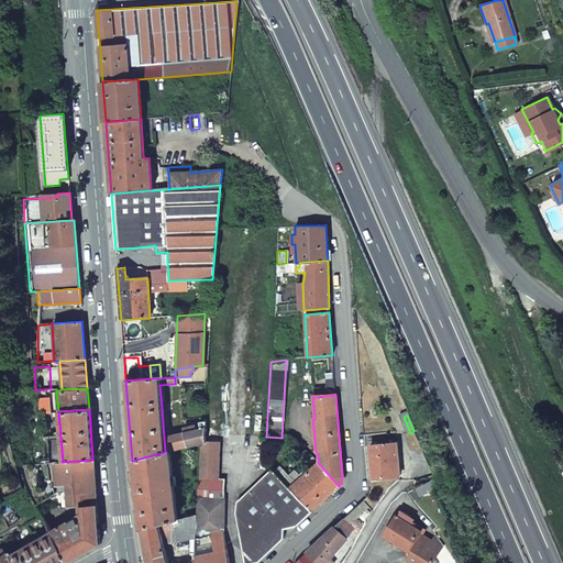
[(398,419),(405,432),(405,434),(410,433),(409,430),(404,417),(398,419)]
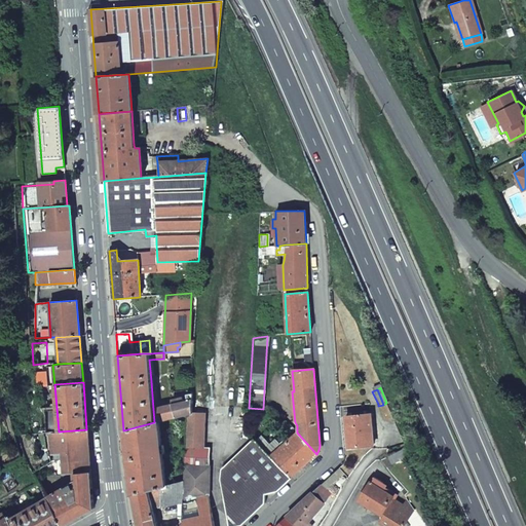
[(185,401),(172,405),(175,417),(185,415),(190,414),(191,393),(184,395),(185,401)]
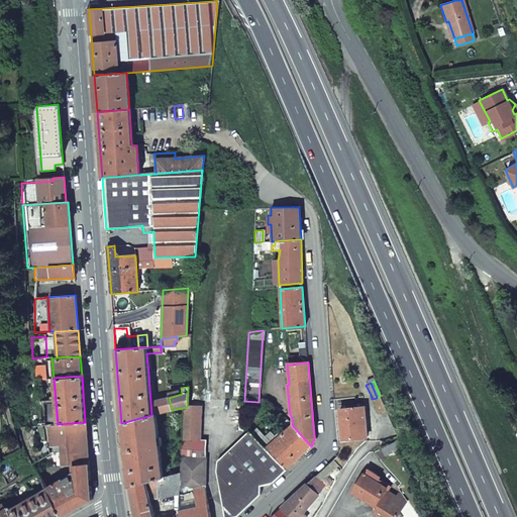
[(153,415),(172,410),(169,398),(150,402),(151,415),(153,415)]
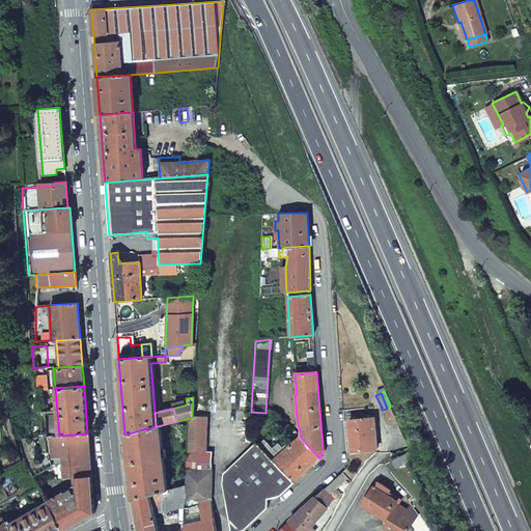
[(187,419),(186,452),(203,453),(205,418),(192,418),(187,419)]
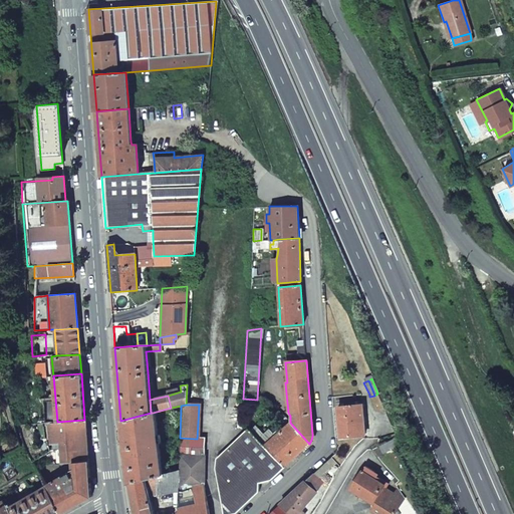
[(361,406),(333,407),(335,438),(364,437),(361,406)]
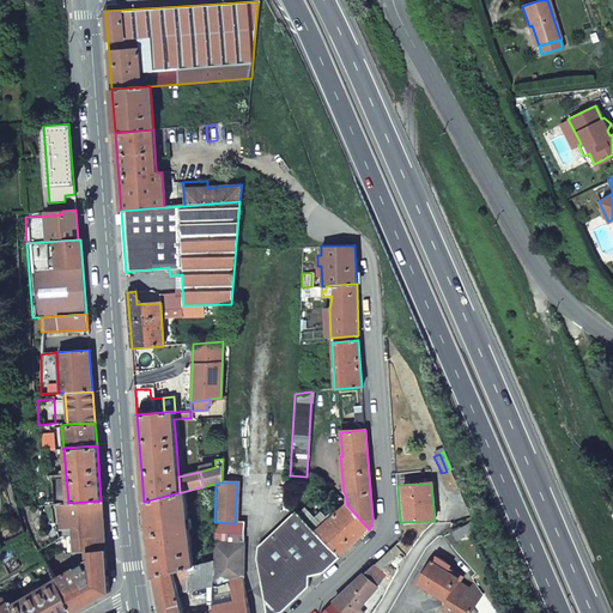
[(190,565),(182,492),(180,492),(144,502),(147,535),(152,576),(170,571),(188,566),(190,565)]
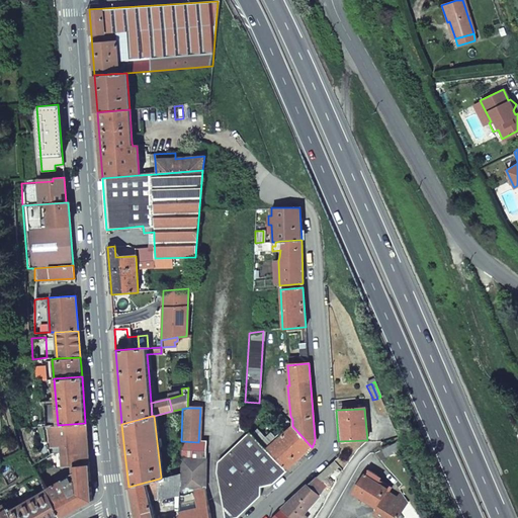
[(60,446),(60,447),(61,447),(63,465),(73,465),(73,466),(89,465),(85,423),(58,425),(47,426),(50,446),(60,446)]
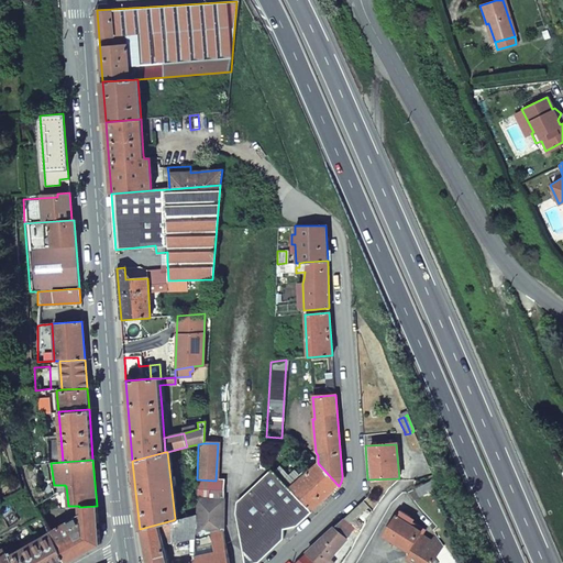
[(318,463),(288,488),(310,511),(339,486),(318,463)]
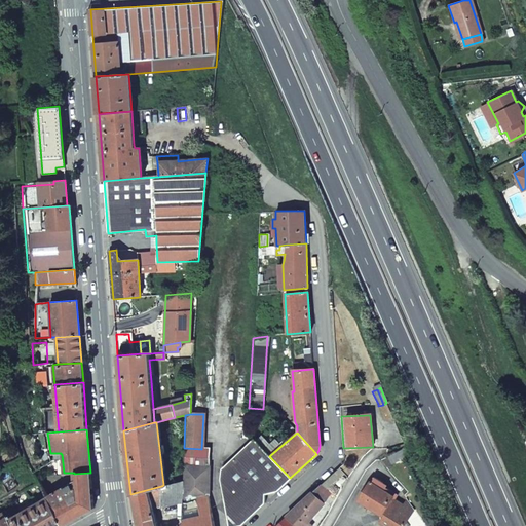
[(253,438),(240,449),(219,467),(215,478),(216,481),(217,481),(216,483),(225,525),(232,525),(238,524),(262,502),(261,495),(275,491),(290,478),(269,456),(253,438)]
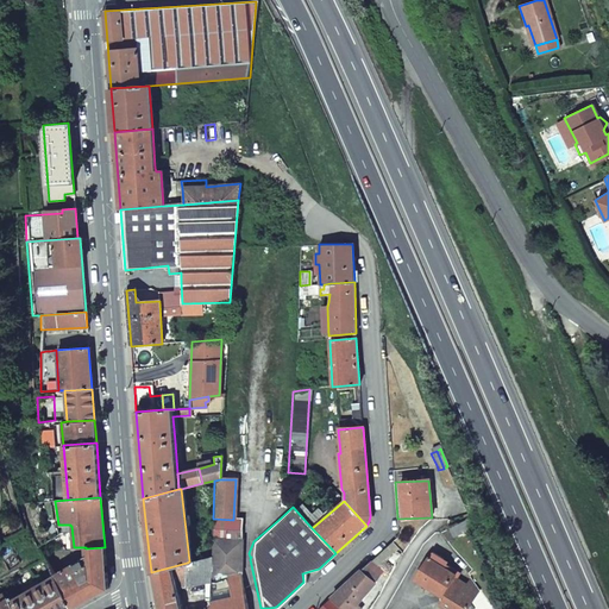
[(211,556),(238,557),(239,541),(242,520),(233,520),(213,519),(211,556)]
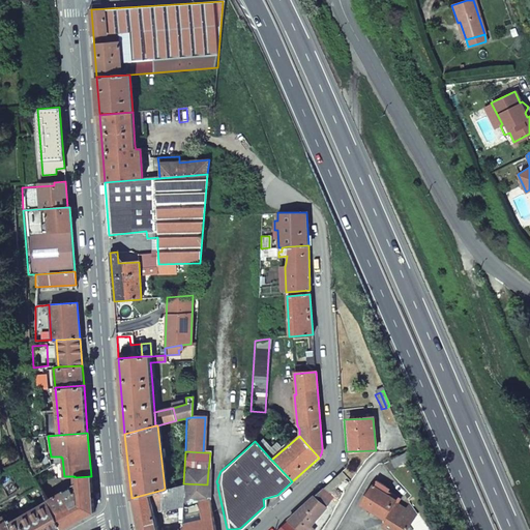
[(393,469),(412,461),(409,453),(408,452),(390,461),(393,469)]
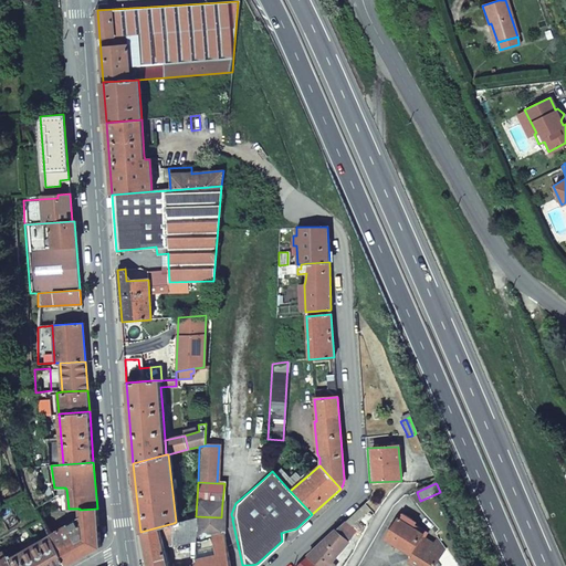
[(71,523),(49,535),(51,538),(65,565),(66,565),(100,547),(97,509),(80,510),(81,517),(71,523)]
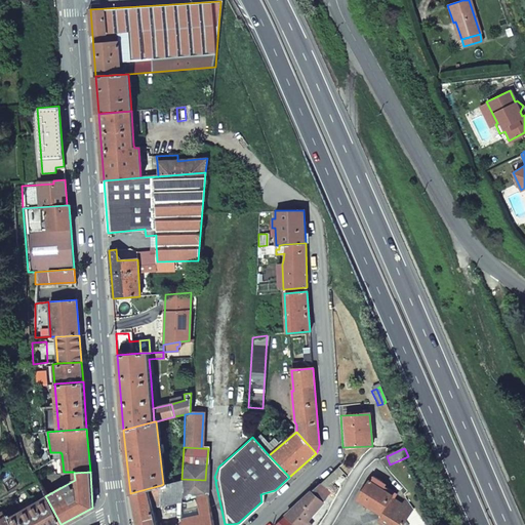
[(394,495),(385,489),(380,486),(384,482),(373,476),(358,499),(380,514),(381,513),(385,514),(379,521),(385,524),(390,524),(391,524),(392,524),(401,524),(410,513),(407,500),(405,498),(401,505),(392,498),(394,495)]
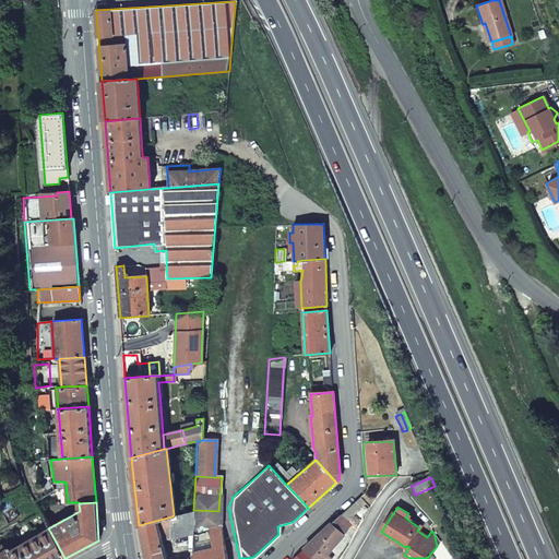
[(193,532),(193,510),(174,515),(171,516),(169,538),(193,532)]
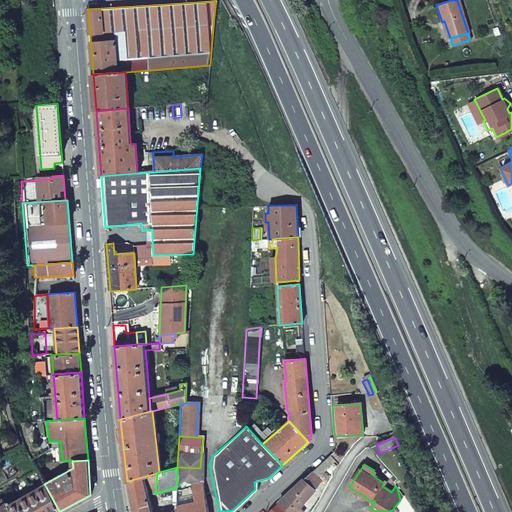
[(205,511),(198,482),(200,468),(177,467),(177,487),(176,505),(172,510),(172,511),(205,511)]
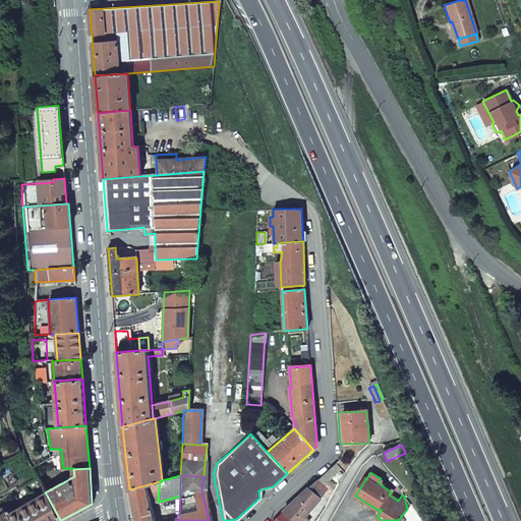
[(382,485),(391,491),(392,489),(383,483),(382,485)]
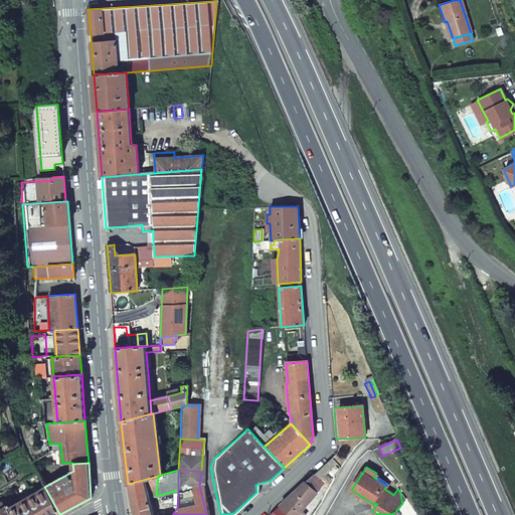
[(311,479),(280,507),(288,514),(299,514),(320,489),(311,479)]
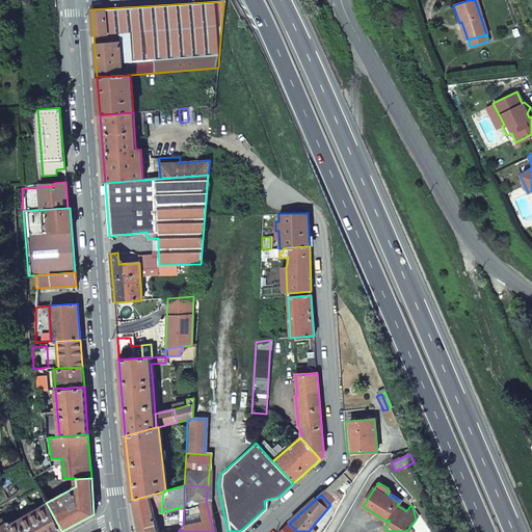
[(137,531),(154,531),(148,496),(132,500),(137,531)]
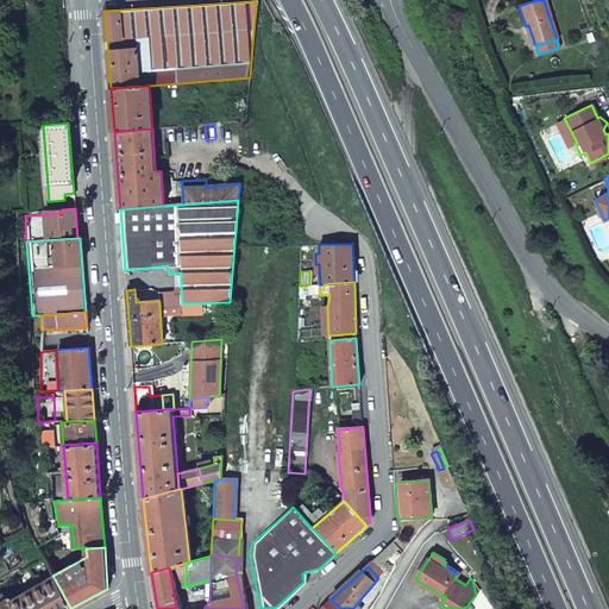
[(70,608),(55,579),(37,590),(25,596),(1,608),(70,608)]
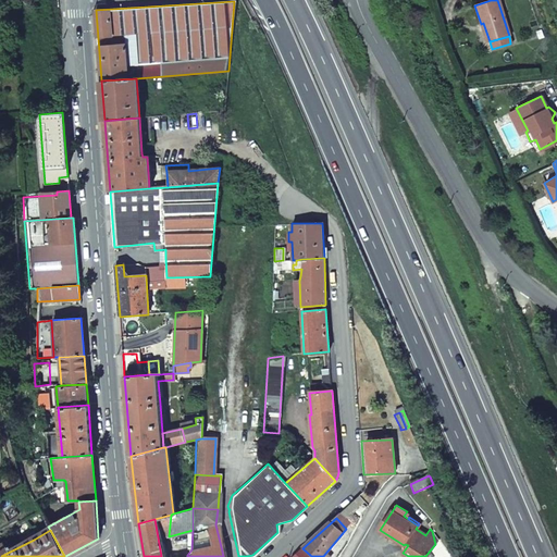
[(29,532),(19,539),(23,545),(34,540),(29,532)]
